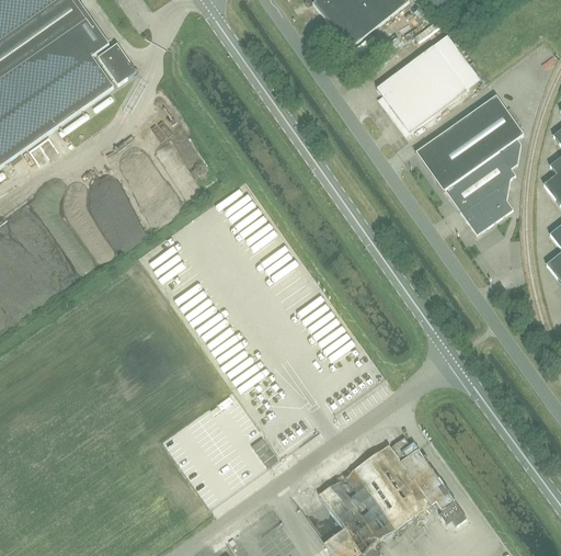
[(110,42),(80,0),(0,0),(0,163),(114,84),(92,54),(110,42)]
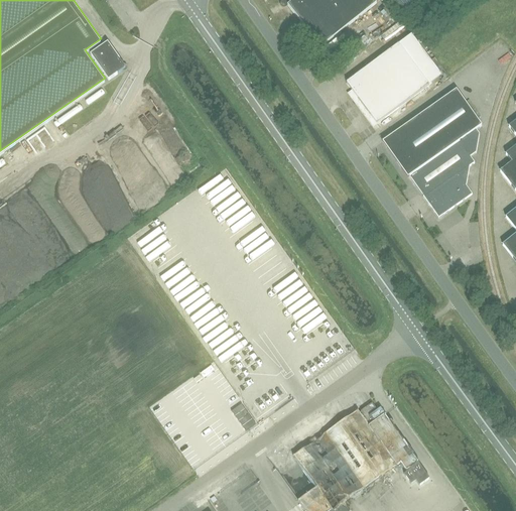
[(287,0),(318,39),(321,42),(375,0),(287,0)]
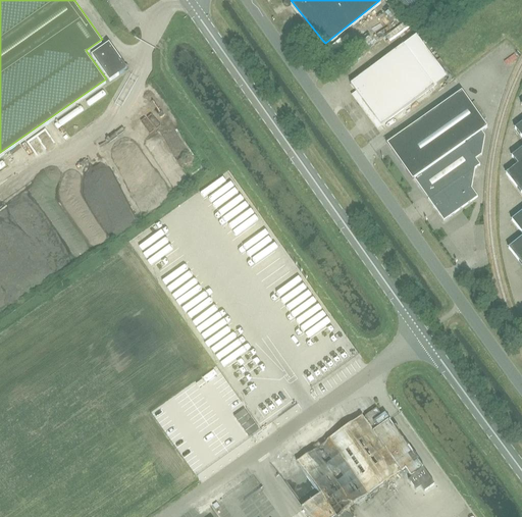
[(123,61),(124,60),(109,39),(92,51),(110,76),(123,67),(122,66),(123,61)]
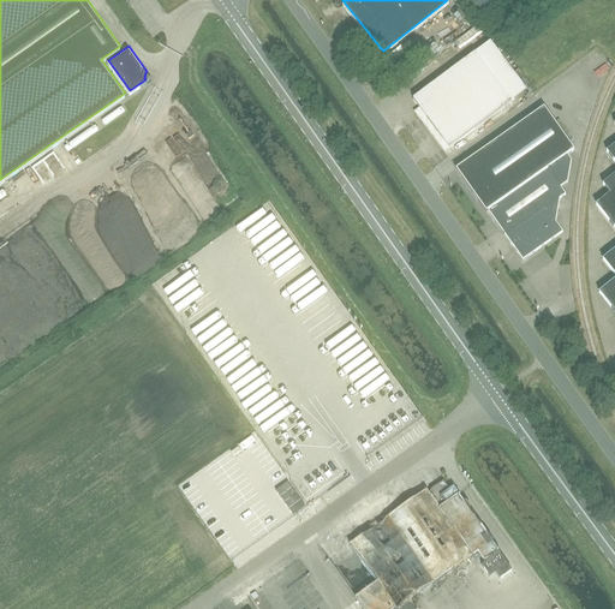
[(412,94),(419,103),(419,105),(423,111),(421,112),(419,112),(445,147),(512,97),(475,48),(412,94)]
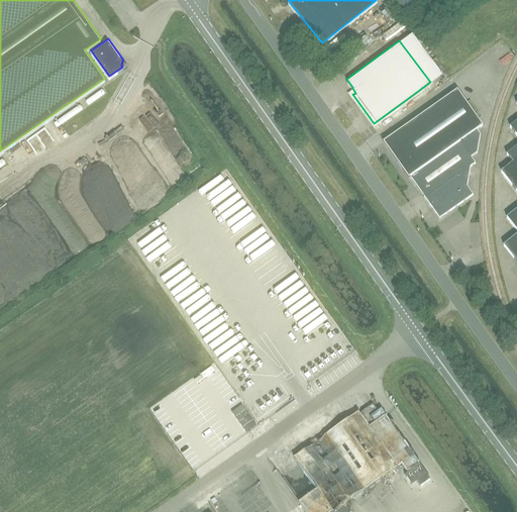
[(513,50),(503,58),(507,63),(516,55),(513,50)]
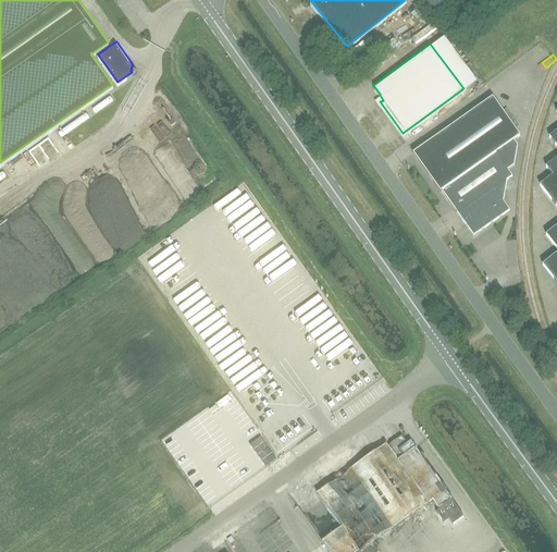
[(508,164),(514,160),(518,140),(514,135),(520,131),(493,93),(424,140),(412,148),(432,176),(433,176),(440,186),(441,185),(442,186),(445,191),(457,208),(463,217),(473,231),(510,205),(504,196),(507,175),(512,171),(508,164)]
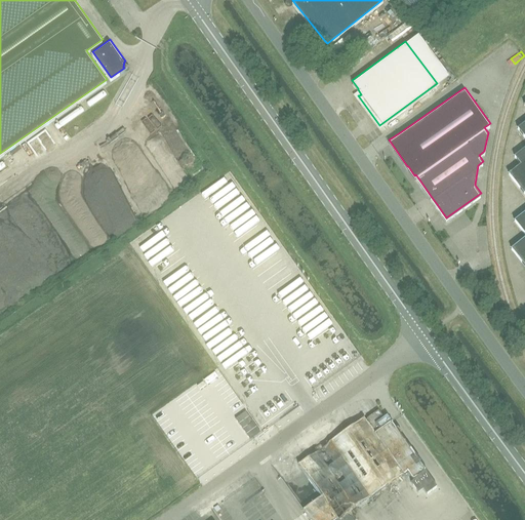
[(524,100),(524,101),(524,102),(524,118),(518,124),(524,133),(524,144),(515,153),(521,160),(509,170),(524,190),(524,207),(515,216),(524,230),(524,233),(511,245),(524,262),(524,100)]
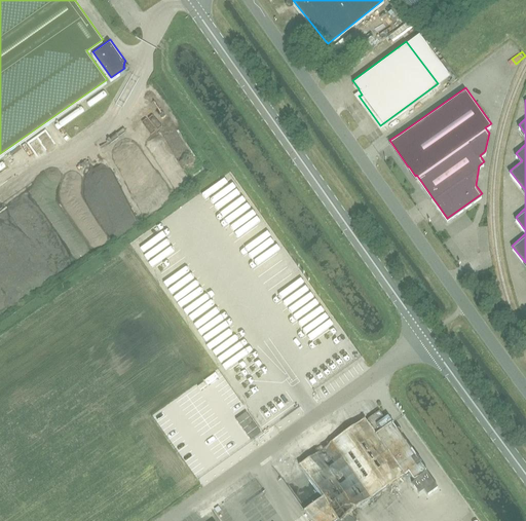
[(57,121),(49,126),(55,135),(63,128),(57,121)]
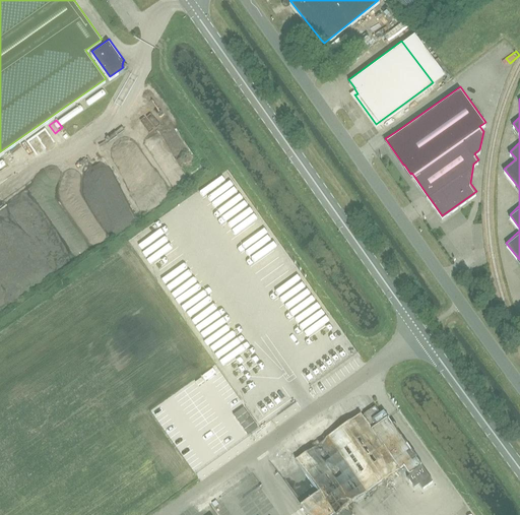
[(276,402),(266,409),(270,414),(279,407),(276,402)]
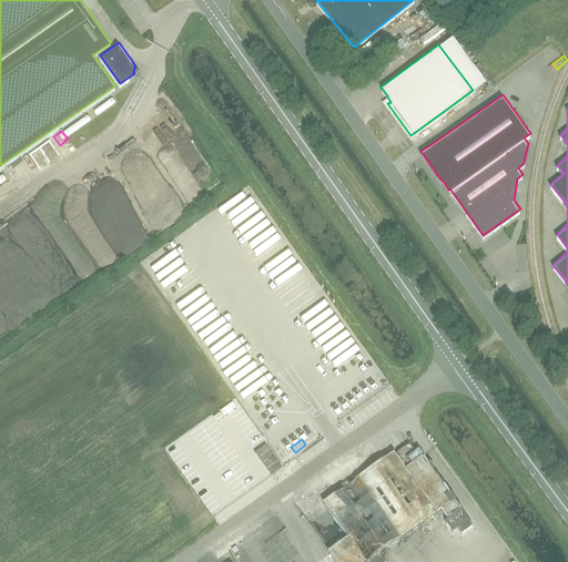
[(266,440),(255,448),(271,470),(282,462),(266,440)]
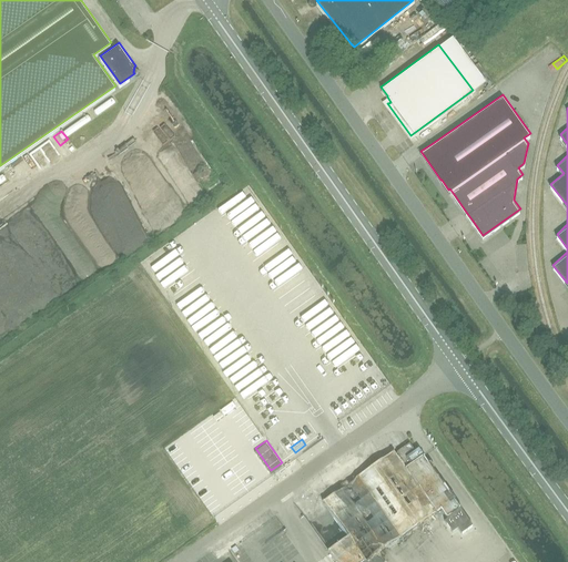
[(414,442),(383,463),(426,525),(457,503),(414,442)]
